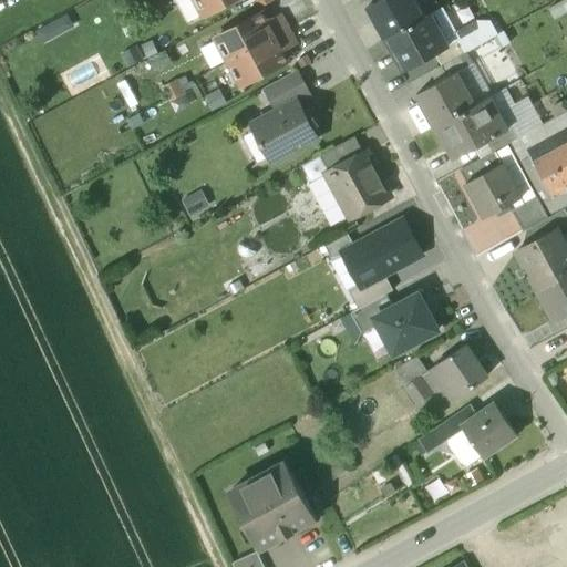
[(195,0),(203,14),(230,0),(195,0)]
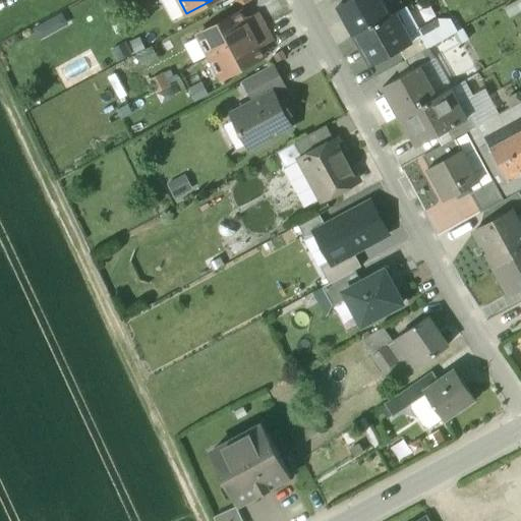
[(350,0),(339,6),(355,37),(388,18),(378,0),(350,0)]
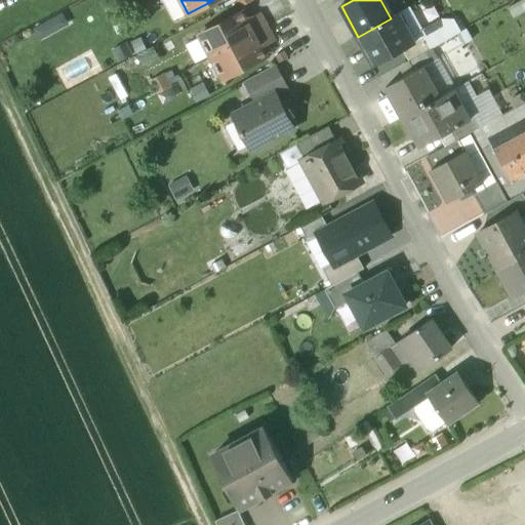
[(243,13),(200,36),(211,57),(267,28),(260,15),(252,19),(245,18),(243,13)]
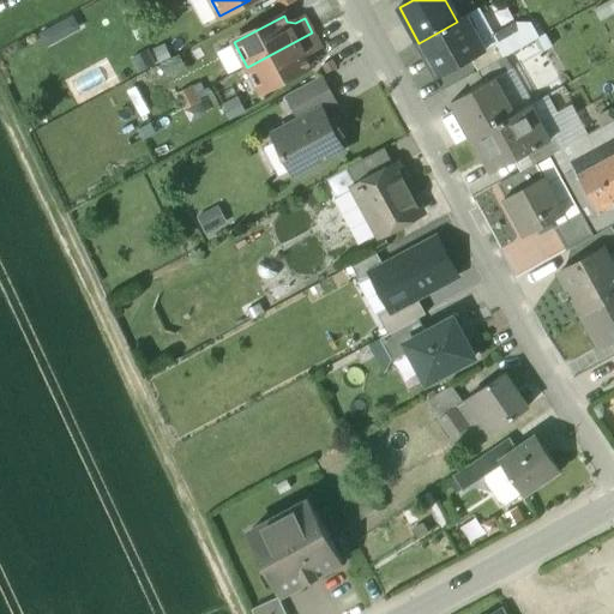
[(487,50),(487,49),(468,16),(457,22),(419,43),(438,78),(471,59),(487,50)]
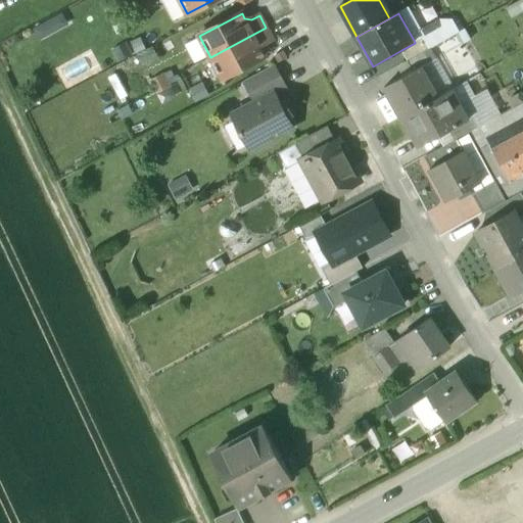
[(401,50),(408,61),(427,51),(445,41),(449,39),(442,27),(415,42),(415,43),(401,50)]
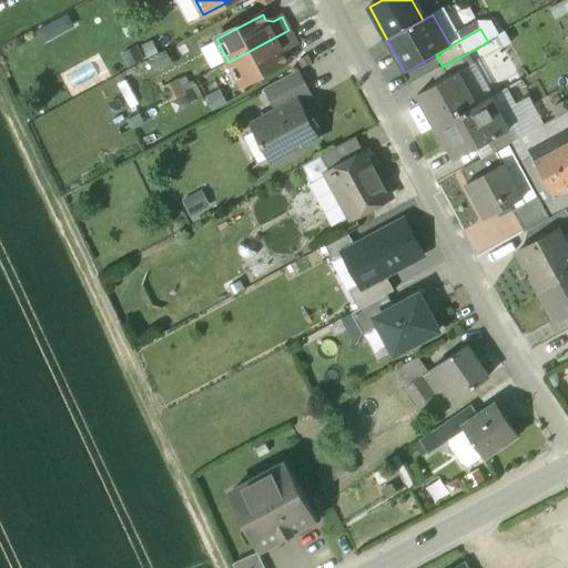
[(288,30),(229,62),(241,85),(287,61),(284,56),(287,49),(296,43),(288,30)]
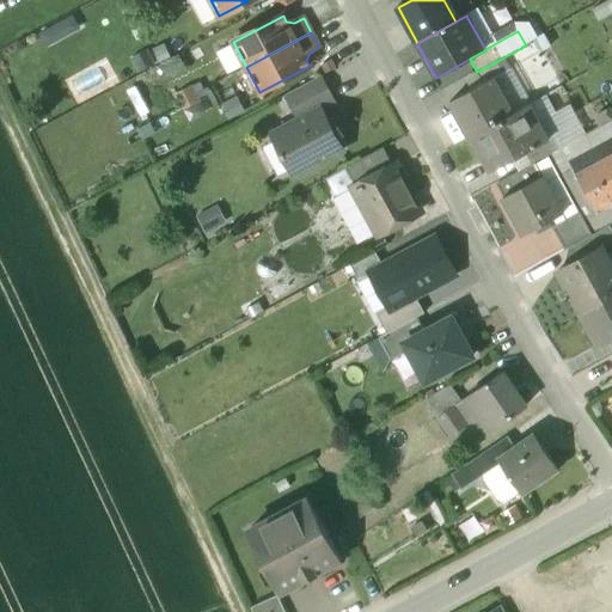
[(521,48),(500,60),(507,72),(508,73),(530,61),(521,48)]
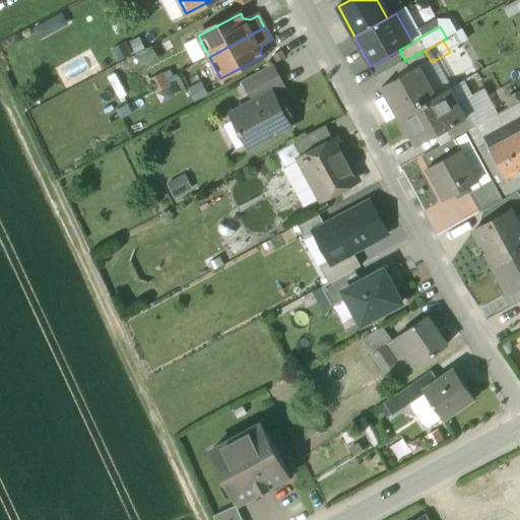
[(425,51),(405,61),(410,71),(418,66),(419,67),(431,61),(425,51)]
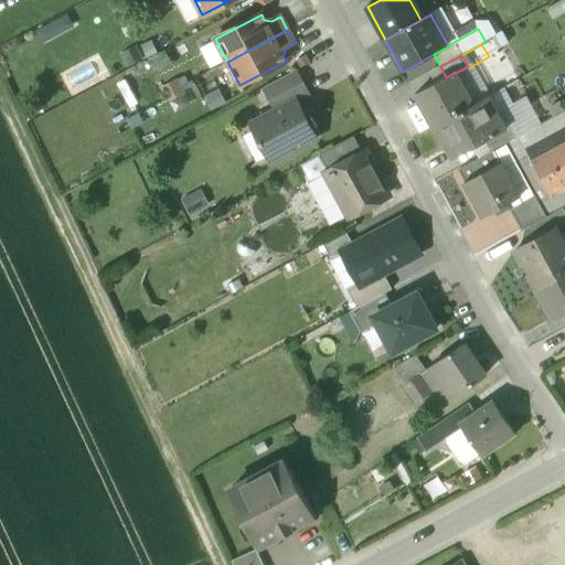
[(429,73),(436,83),(446,77),(440,66),(429,73)]
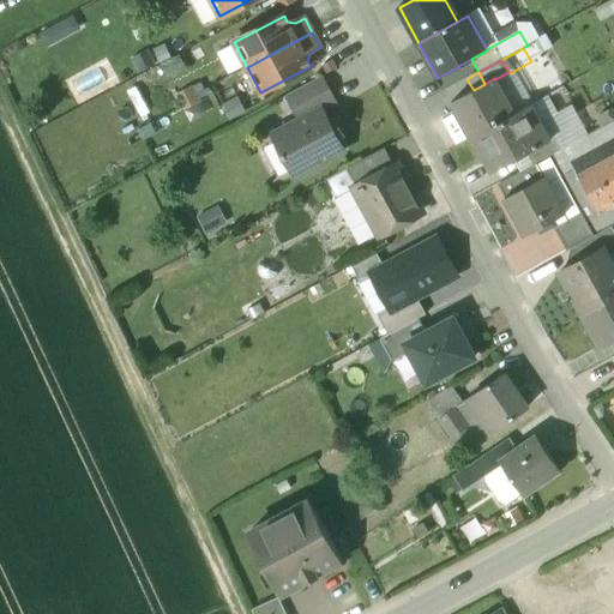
[(320,78),(290,94),(304,118),(320,109),(321,110),(335,103),(320,78)]
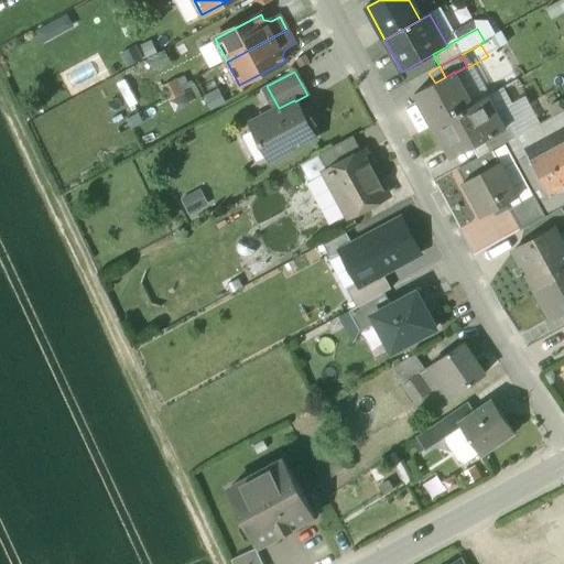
[(435,83),(415,94),(433,127),(473,105),(455,73),(454,72),(445,77),(435,83)]
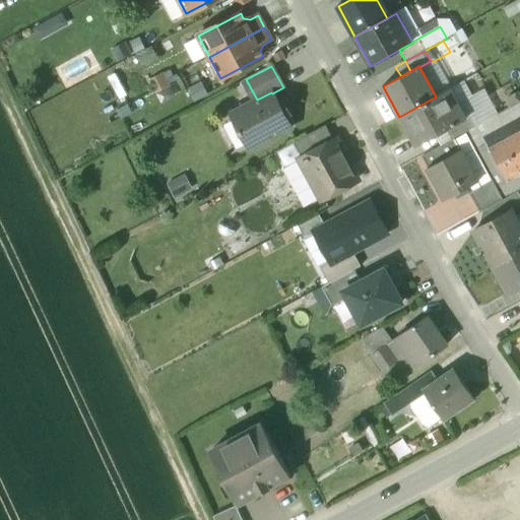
[(436,96),(399,117),(400,119),(406,115),(413,128),(407,131),(416,146),(446,130),(466,119),(458,104),(452,107),(445,93),(451,90),(450,89),(436,96)]
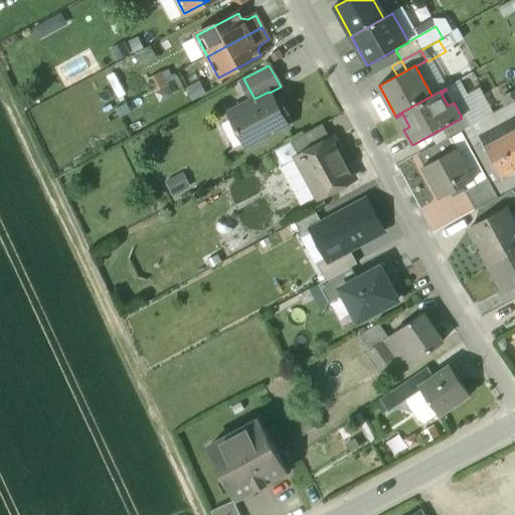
[(270,93),(269,92),(254,99),(229,113),(237,129),(235,130),(237,134),(239,132),(248,148),(288,127),(282,116),(287,113),(280,101),(275,103),(270,93)]
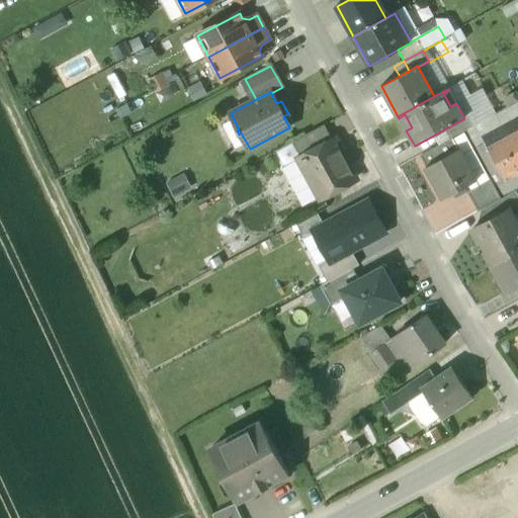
[(469,117),(475,126),(480,123),(511,106),(507,97),(469,117)]
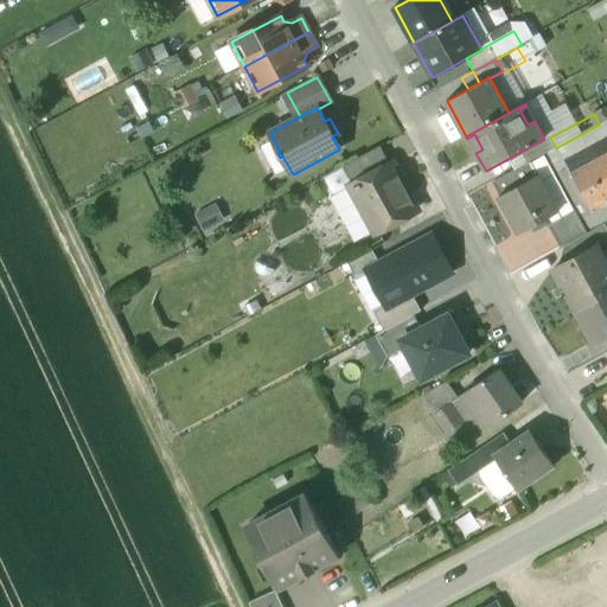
[(606,120),(599,125),(562,145),(569,158),(606,138),(606,120)]
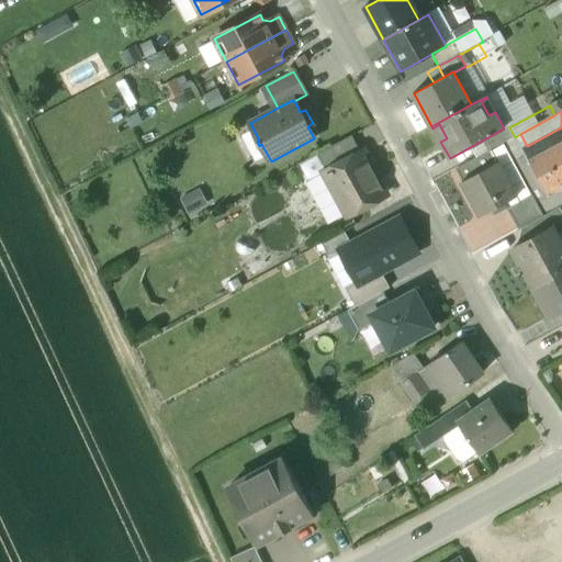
[(504,144),(515,137),(509,127),(508,125),(504,128),(482,141),(489,152),(492,150),(504,144)]
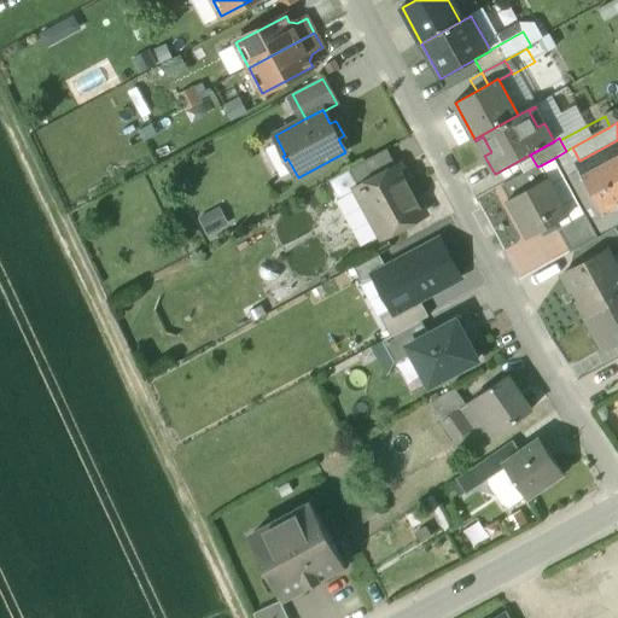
[(575,164),(602,216),(613,211),(617,208),(617,140),(579,161),(575,164)]
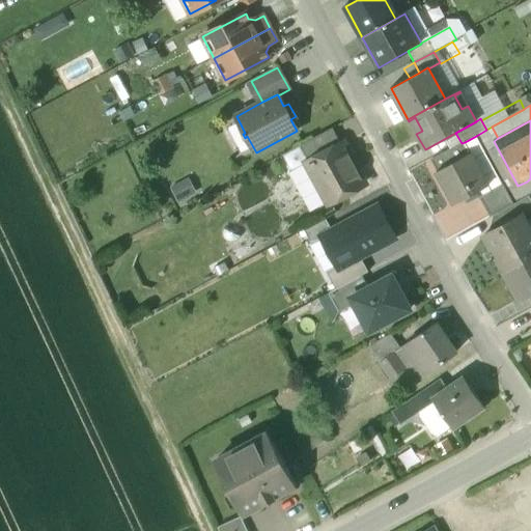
[(503,184),(507,192),(518,186),(494,141),(498,138),(492,127),(486,130),(476,136),(502,184),(503,184)]
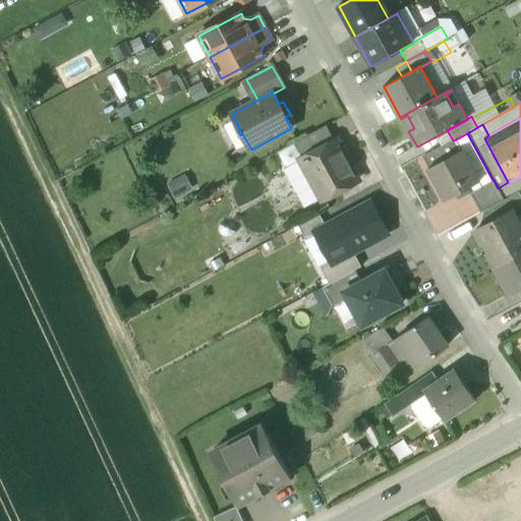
[(326,126),(294,143),(302,159),(335,142),(326,126)]
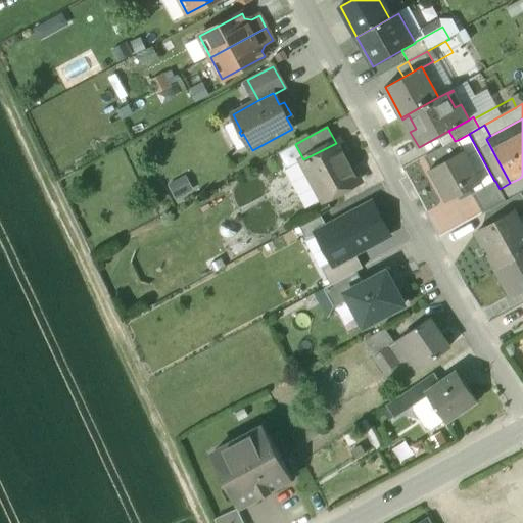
[(461,200),(472,194),(494,181),(469,134),(458,140),(464,151),(480,183),(458,196),(461,200)]
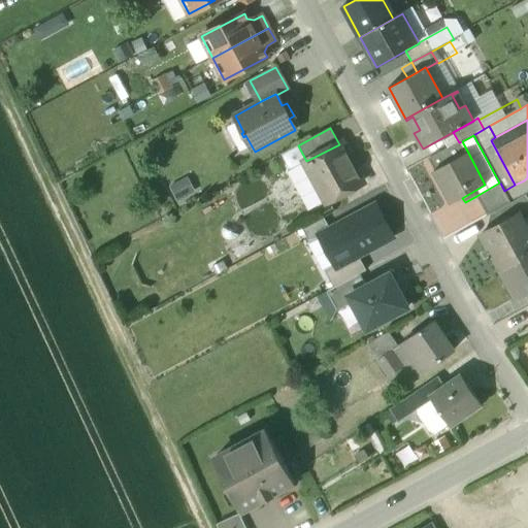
[(459,142),(429,159),(434,170),(468,153),(462,141),(459,142)]
